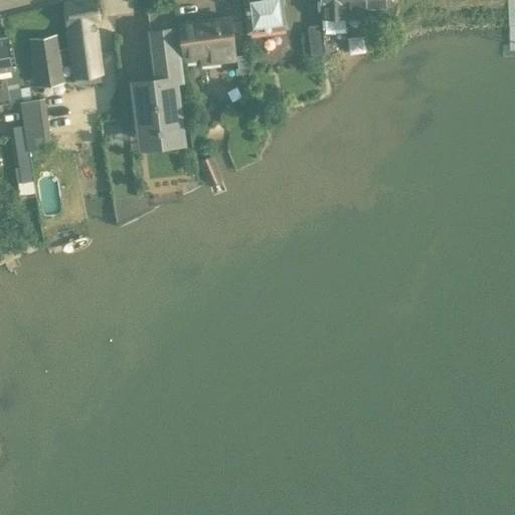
[(94,17),(99,17),(97,0),(72,0),(63,2),(65,23),(67,34),(66,35),(68,48),(56,50),(54,35),(31,39),(38,84),(63,80),(61,66),(70,64),(72,76),(102,72),(94,17)]
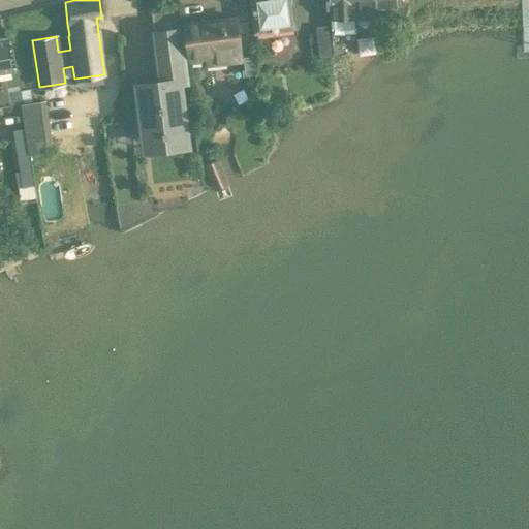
[(293,26),(290,0),(289,0),(249,0),(254,31),(293,26)]
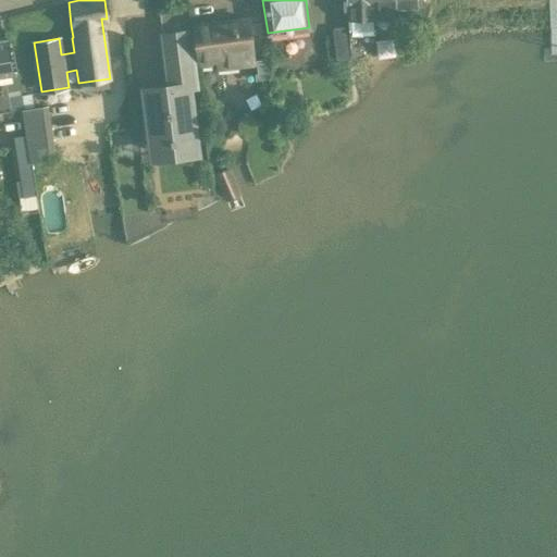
[(346,0),(348,33),(350,56),(360,53),(357,32),(374,32),(373,17),(372,0),(346,0)]
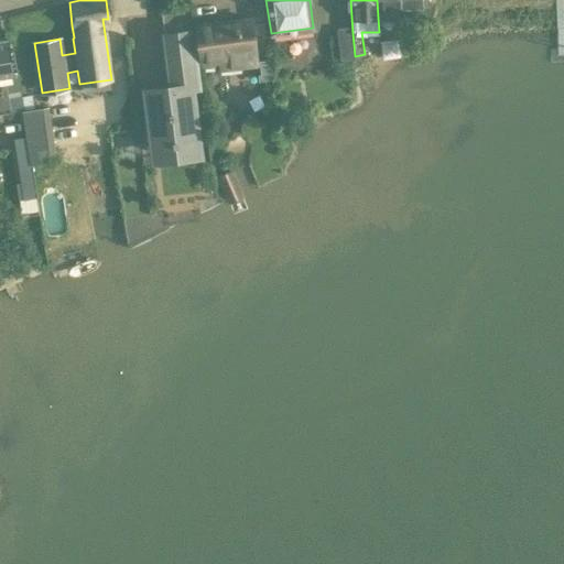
[(377,0),(378,18),(379,18),(379,8),(394,7),(393,0),(377,0)]
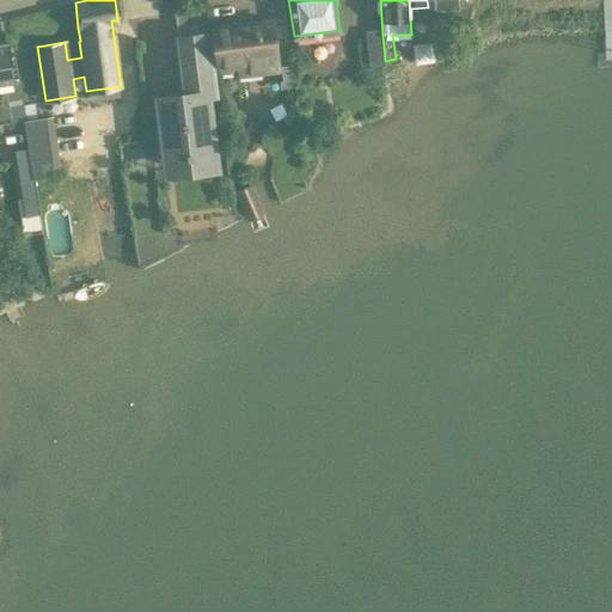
[(175,16),(184,95),(173,96),(175,106),(157,109),(163,157),(184,153),(184,155),(193,154),(191,152),(213,150),(212,135),(214,135),(214,136),(215,135),(212,105),(210,105),(210,106),(208,106),(206,93),(216,92),(206,12),(175,16)]
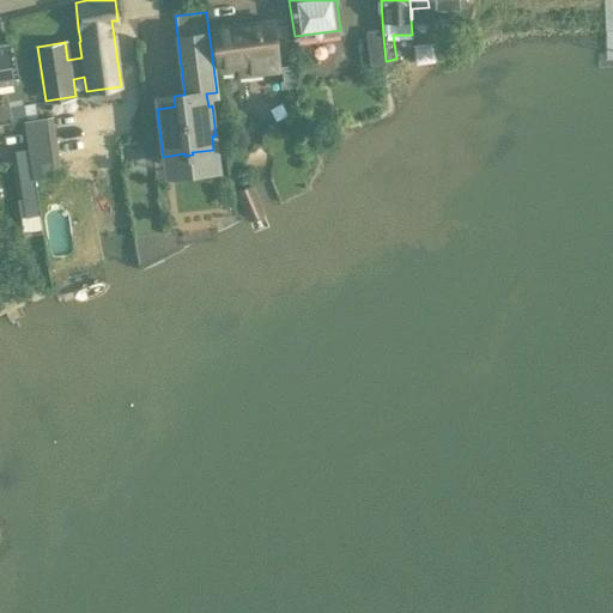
[(272,20),(213,29),(218,72),(234,70),(234,67),(238,66),(240,76),(279,71),(272,20)]
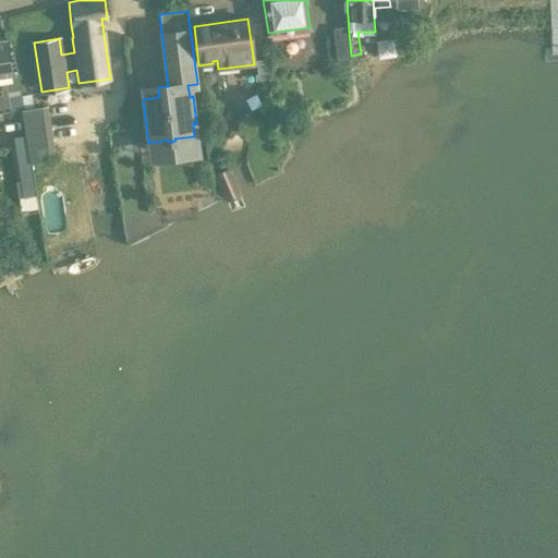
[(349,58),(346,27),(332,29),(336,60),(349,58)]
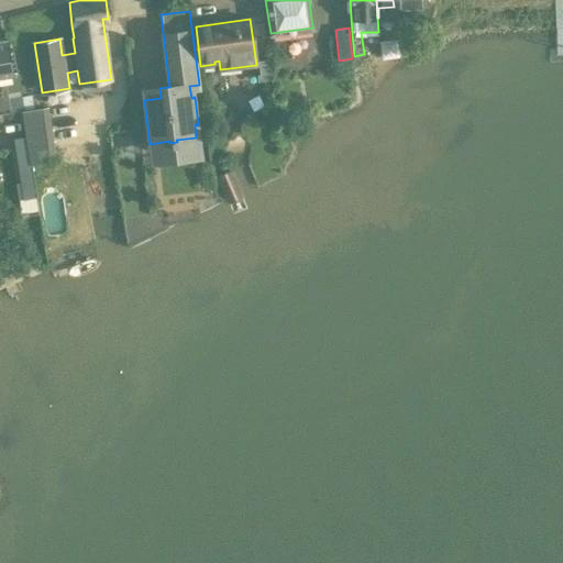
[(12,73),(8,46),(7,39),(0,40),(0,114),(10,113),(2,75),(12,73)]
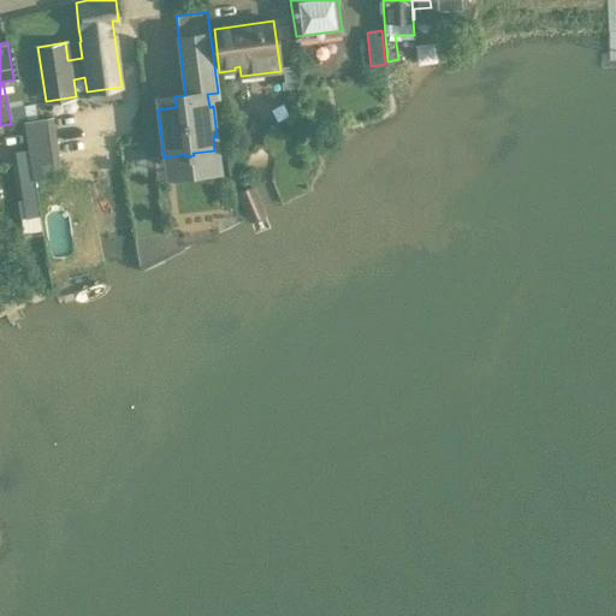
[(297,88),(294,66),(283,67),(284,82),(282,83),(283,89),(297,88)]
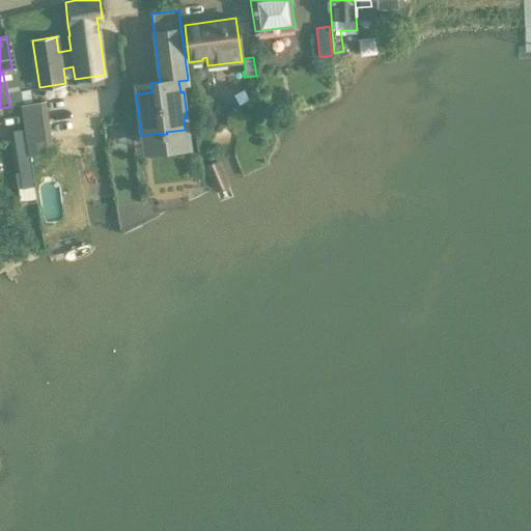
[(28,156),(52,152),(44,102),(21,105),(24,128),(27,142),(28,156)]
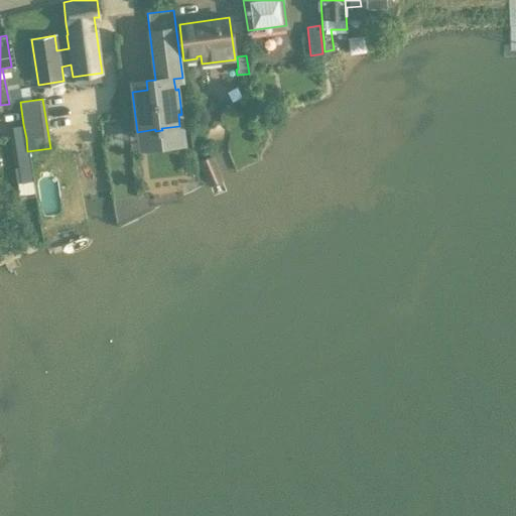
[(23,124),(12,126),(20,182),(32,180),(27,151),(26,138),(23,124)]
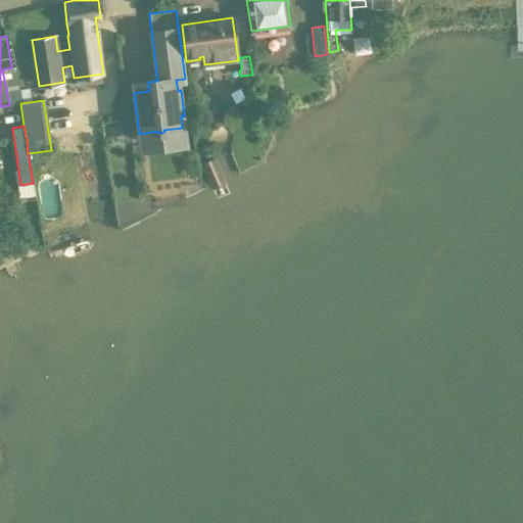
[(210,188),(227,181),(217,159),(215,156),(199,163),(210,188)]
